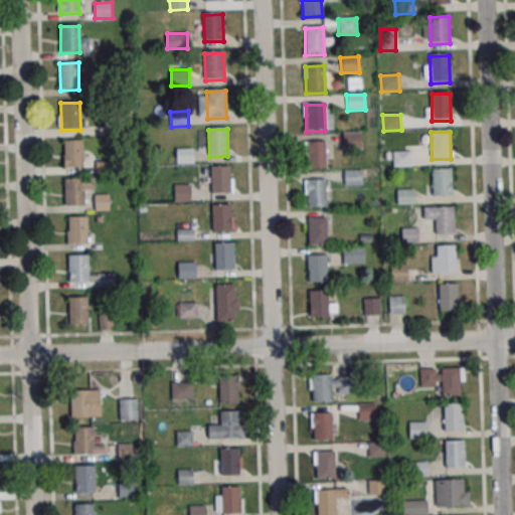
[(342,134),(361,134),(361,149),(343,150),(342,134)]
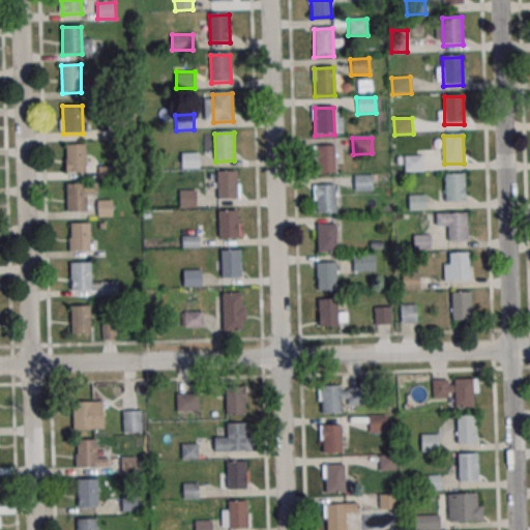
[(66,146),(85,145),(86,173),(66,174),(66,146)]
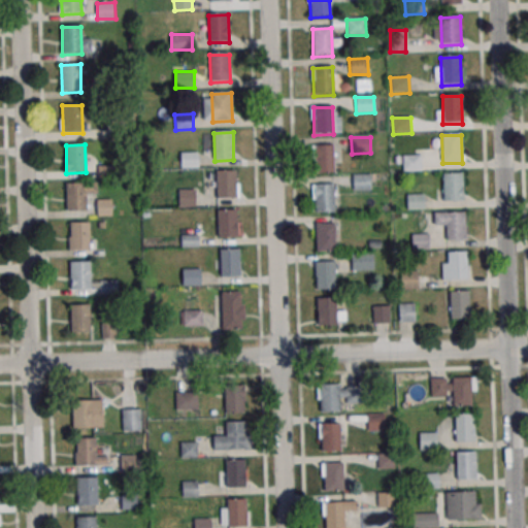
[(315,147),(334,146),(335,174),(316,175),(315,147)]
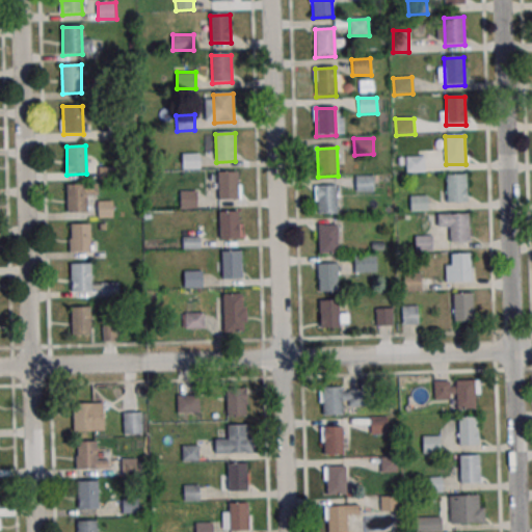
[(181,154),(200,154),(200,169),(182,170),(181,154)]
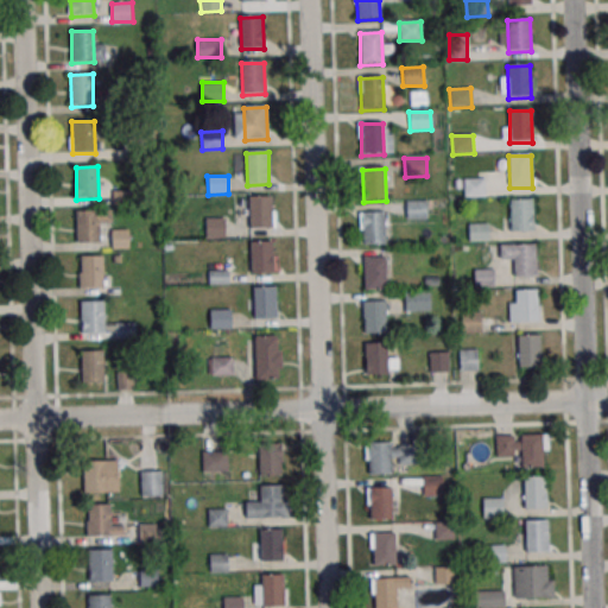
[(463,181),(485,179),(486,198),(464,198),(463,181)]
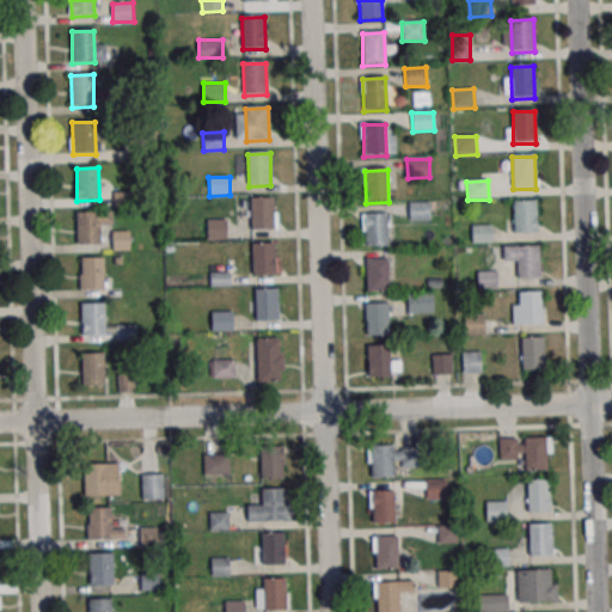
[(112,193),(133,193),(133,206),(114,207),(112,193)]
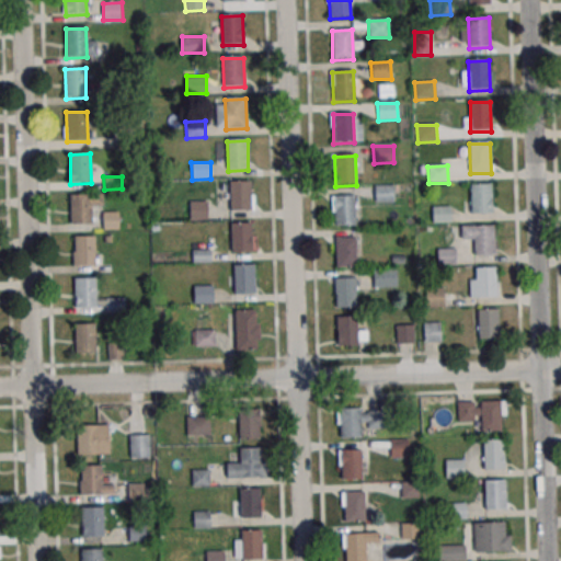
[(230,183),(251,183),(251,213),(231,213),(230,183)]
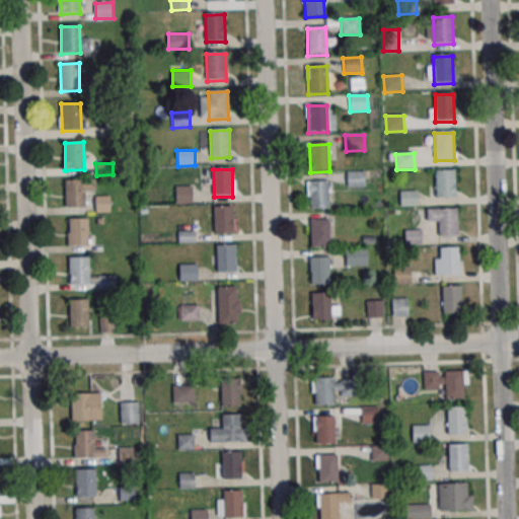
[(435,172),(454,171),(455,199),(436,200),(435,172)]
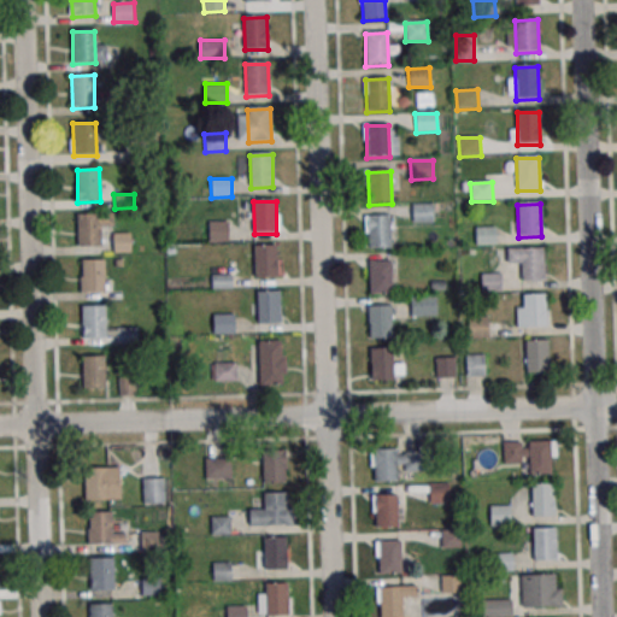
[(412,205),(434,205),(434,223),(412,224),(412,205)]
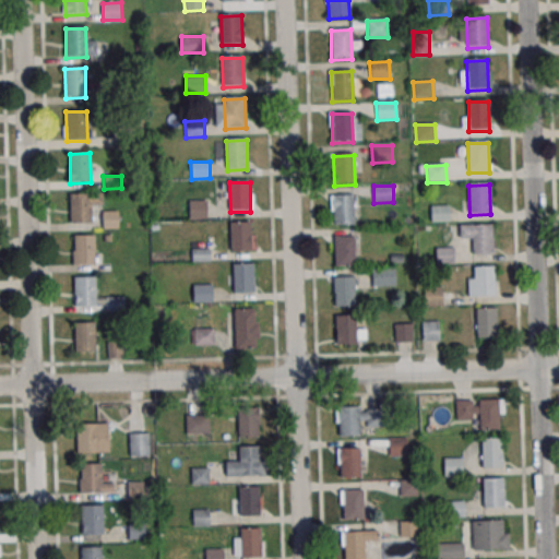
[(70,195),(91,194),(92,224),(71,225),(70,195)]
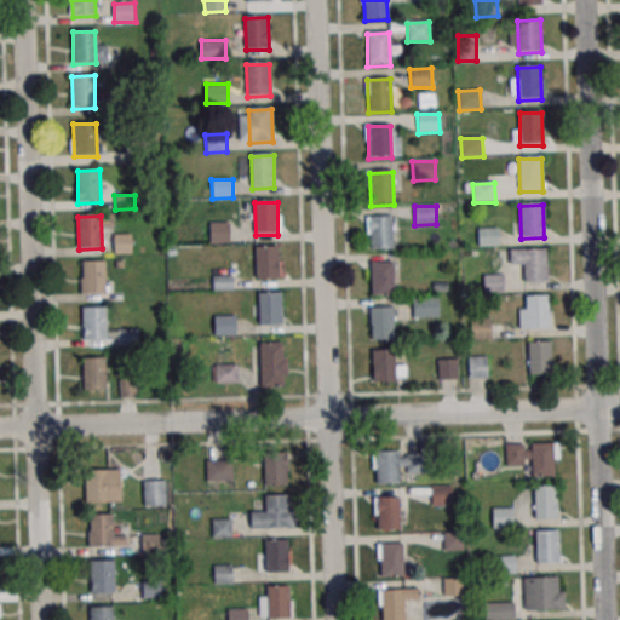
[(369,219),(391,218),(392,251),(369,251),(369,219)]
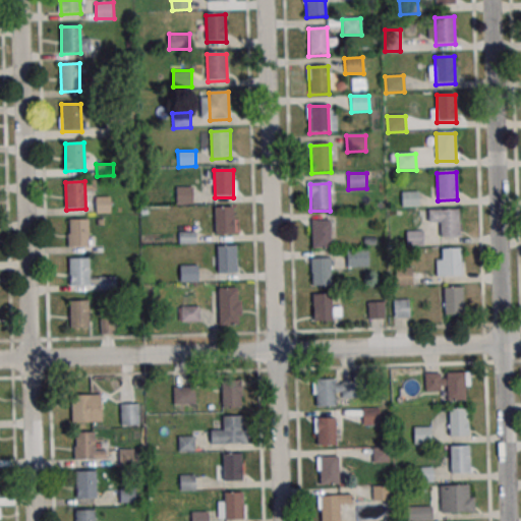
[(175,189),(193,188),(193,204),(176,205),(175,189)]
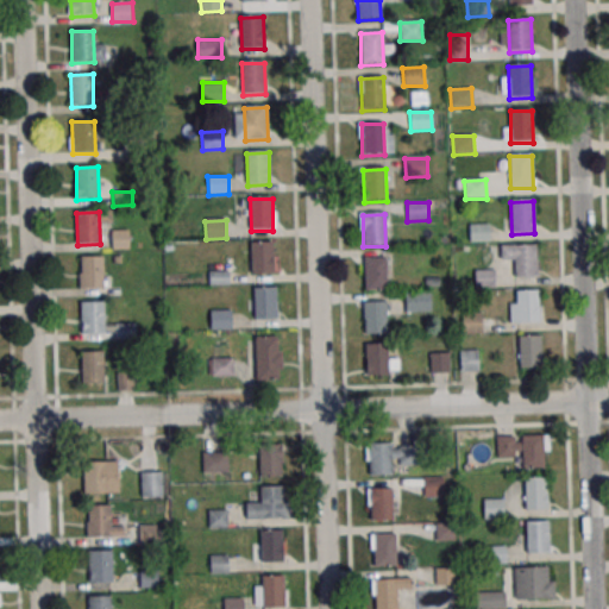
[(468,225),(489,224),(490,243),(469,244),(468,225)]
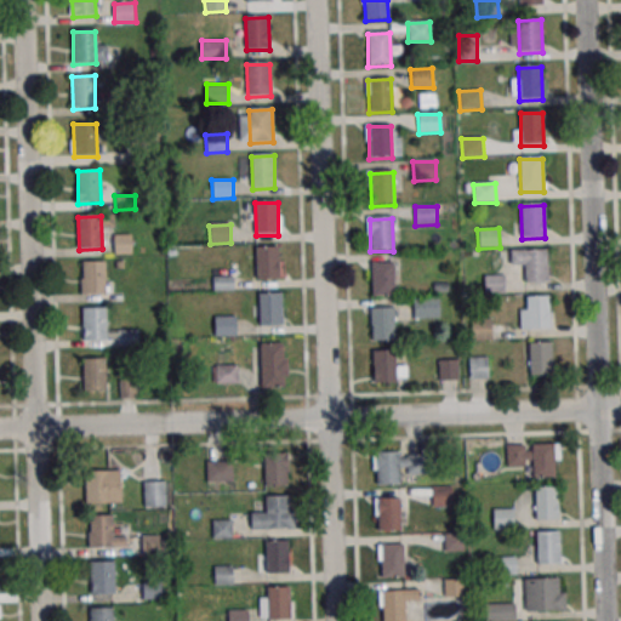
[(112,235),(134,235),(134,254),(113,255),(112,235)]
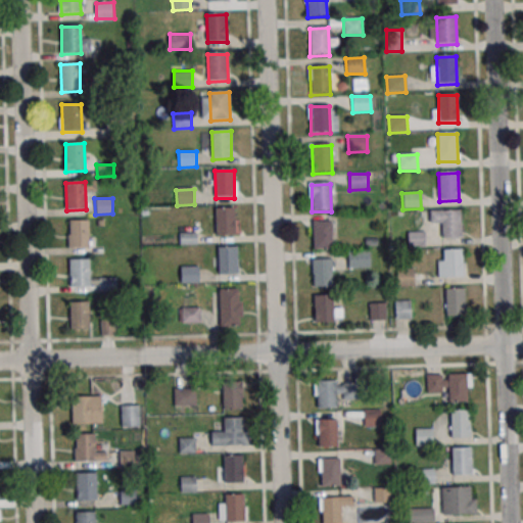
[(215,209),(234,209),(235,236),(216,237),(215,209)]
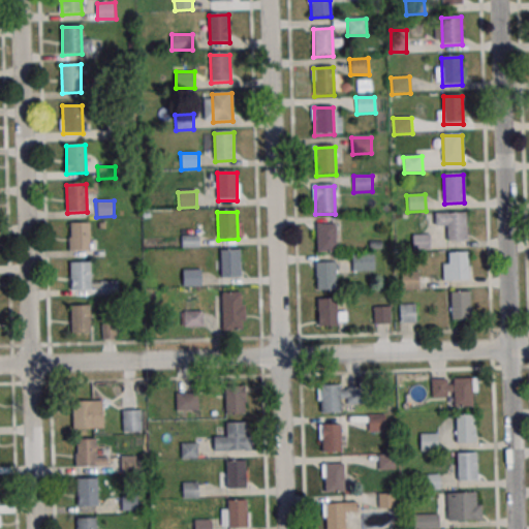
[(446,215),(466,214),(467,242),(447,243),(446,215)]
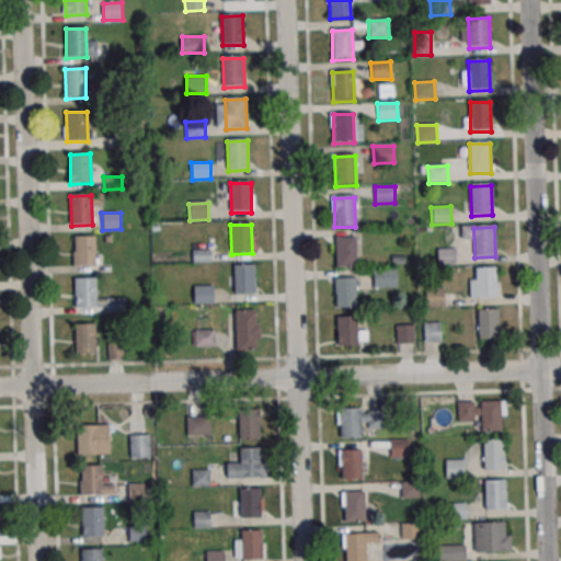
[(73,238),(94,237),(95,266),(75,267),(73,238)]
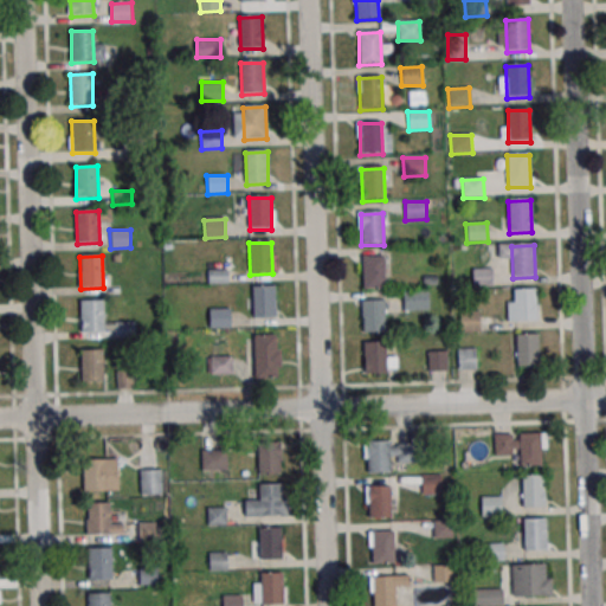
[(362,258),(385,258),(385,289),(363,290),(362,258)]
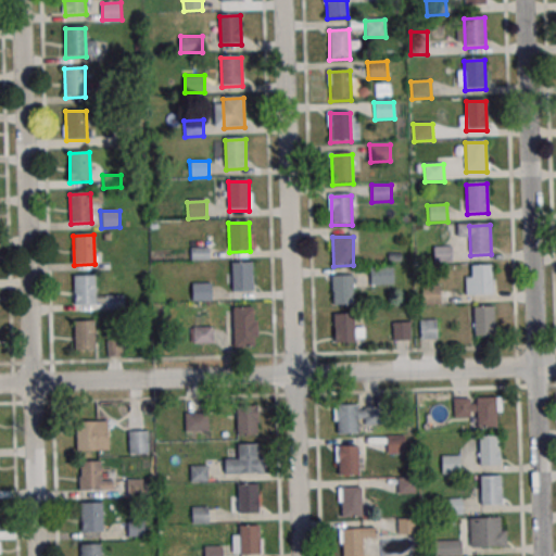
[(190,244),(209,244),(210,261),(190,262),(190,244)]
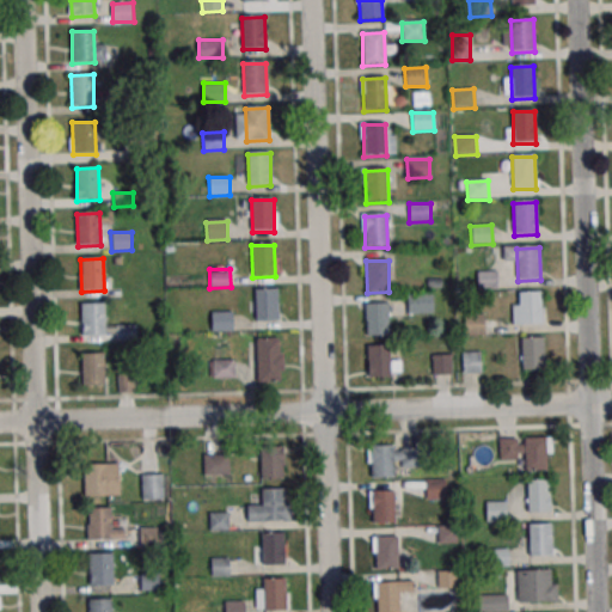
[(499,270),(477,270),(477,288),(499,288),(499,270)]
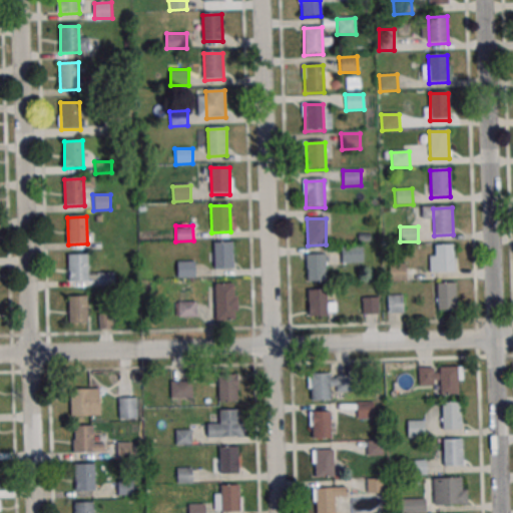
[(213,244),(232,243),(233,271),(214,271),(213,244)]
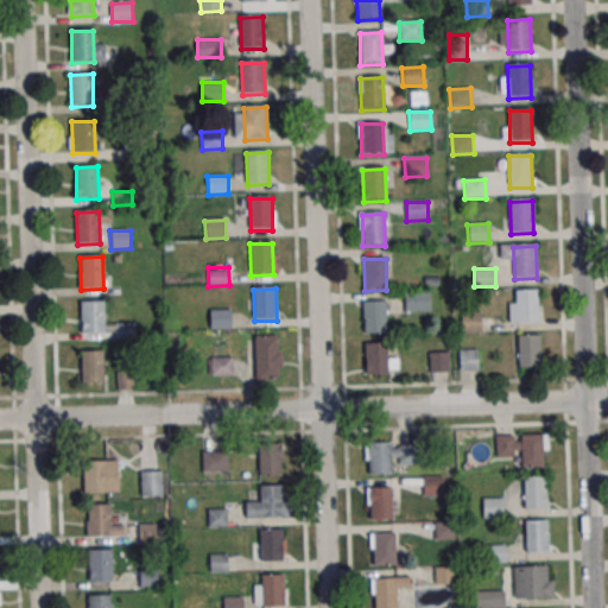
[(431,311),(431,292),(405,292),(405,311),(431,311)]
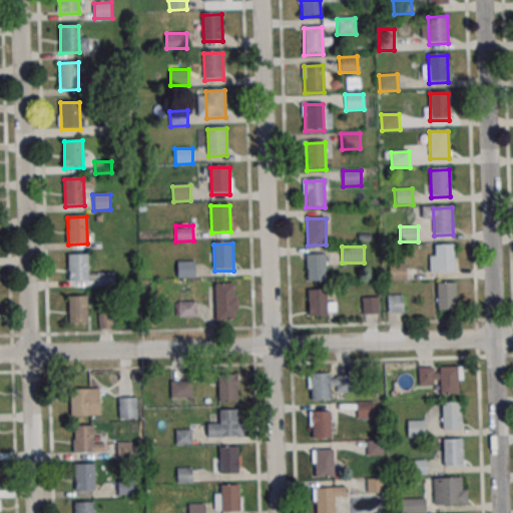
[(435,246),(454,246),(454,273),(436,274),(435,246)]
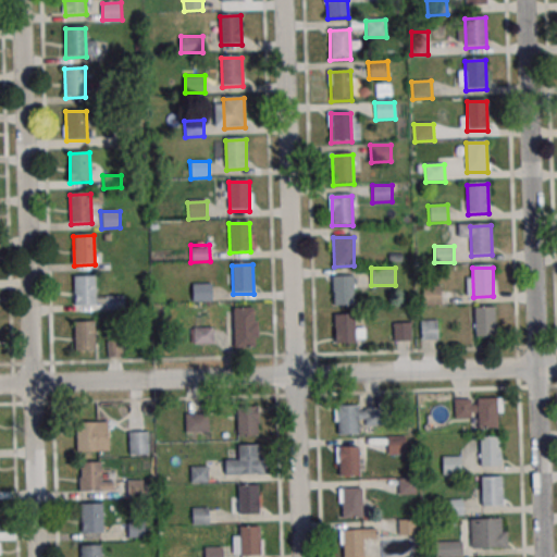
[(74,277),(95,276),(96,306),(75,306),(74,277)]
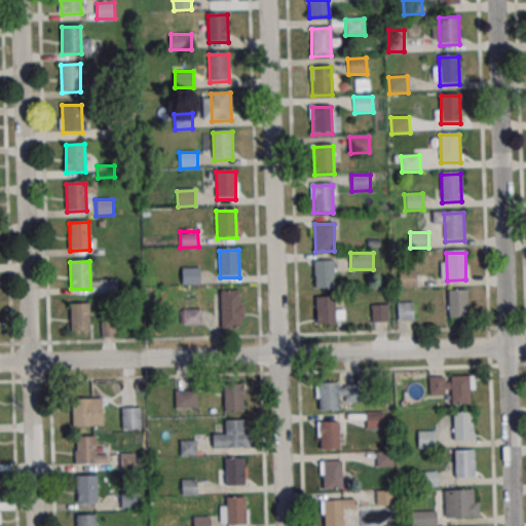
[(314,263),(334,262),(335,290),(315,290),(314,263)]
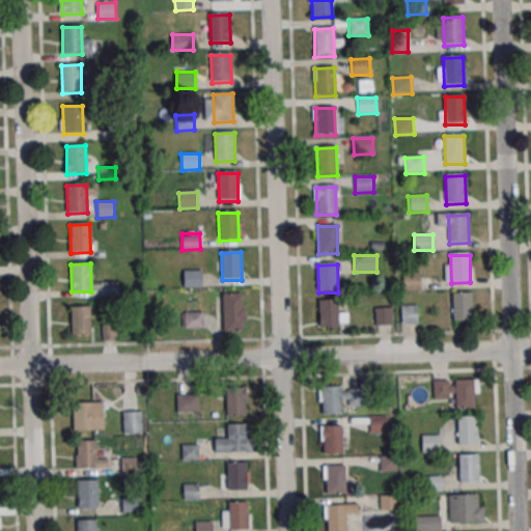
[(183,272),(201,271),(201,287),(184,288),(183,272)]
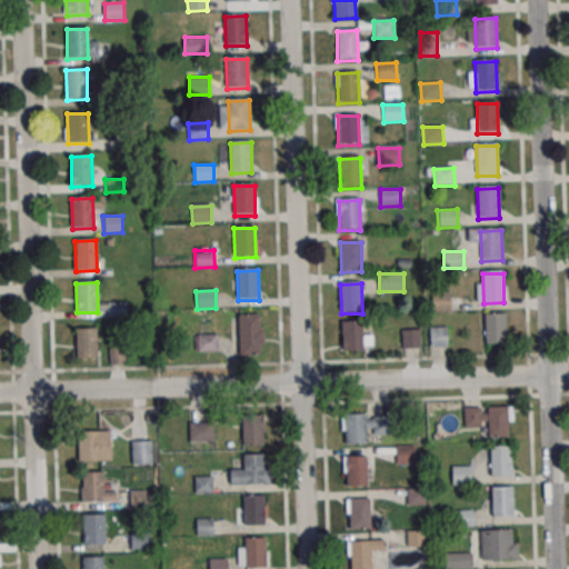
[(449,293),(432,293),(432,311),(449,311),(449,293)]
